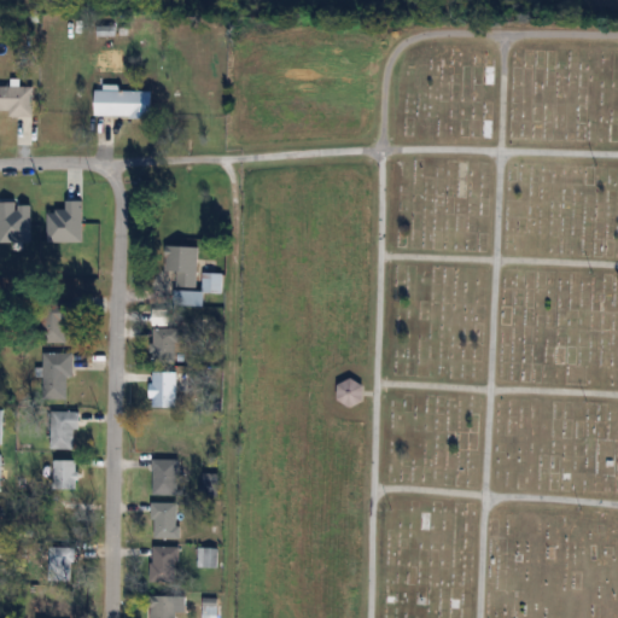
[(112,62),(111,69),(128,73),(129,65),(112,62)]
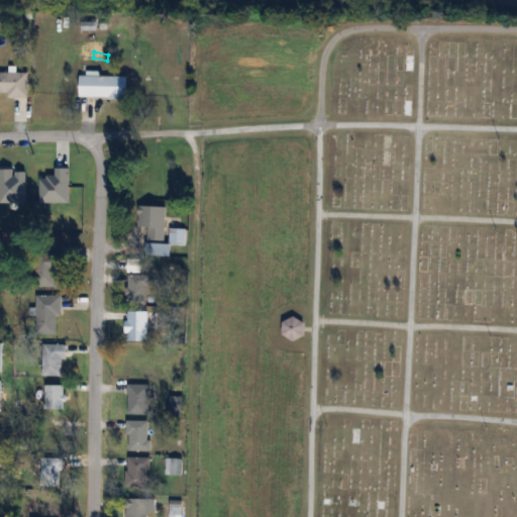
[(0,75),(0,96),(10,96),(10,102),(30,102),(29,76),(19,76),(19,69),(8,69),(8,75),(0,75)]
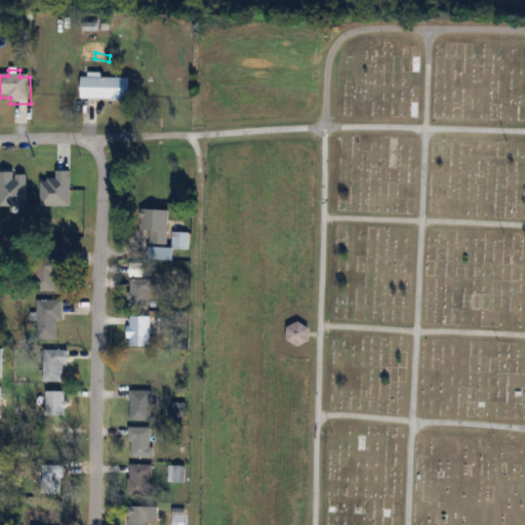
[(87,75),(87,79),(79,79),(79,103),(129,102),(129,82),(103,82),(103,75),(87,75)]
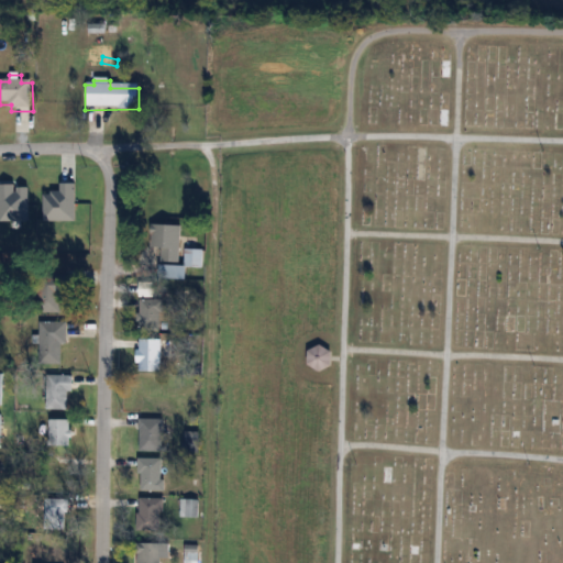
[(68,181),(18,181),(18,192),(68,192),(68,181)]
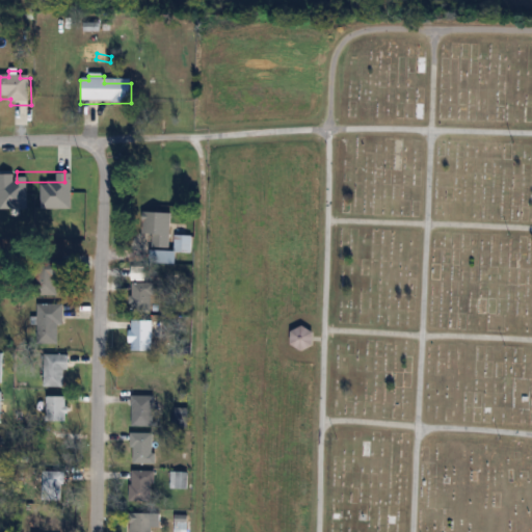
[(171,247),(171,212),(142,212),(142,233),(154,233),(154,247),(171,247)]
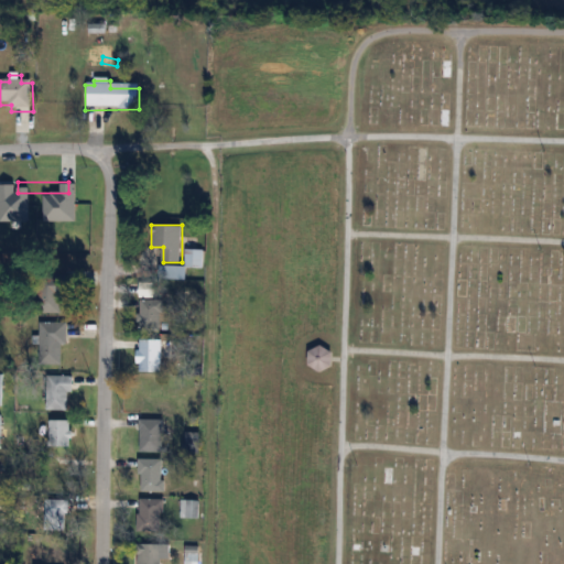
[(68,296),(68,274),(40,273),(40,313),(63,313),(63,296),(68,296)]
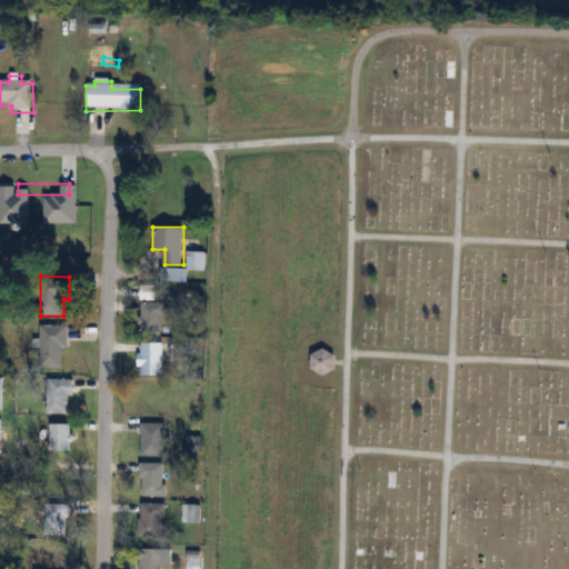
[(170,302),(142,302),(142,333),(170,333),(170,302)]
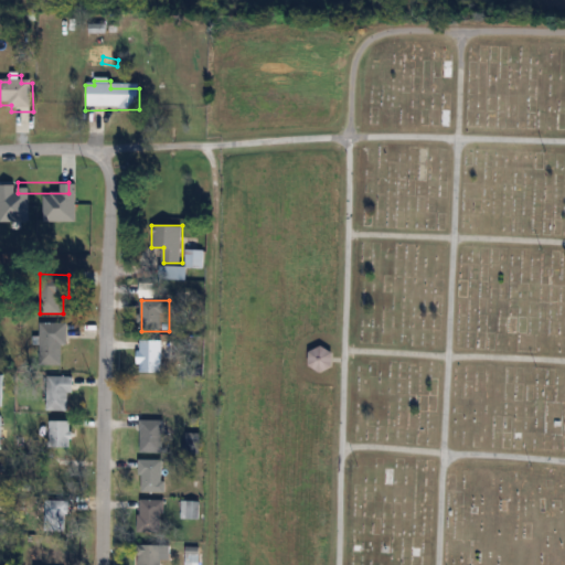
[(41,363),(66,363),(66,322),(41,322),(41,363)]
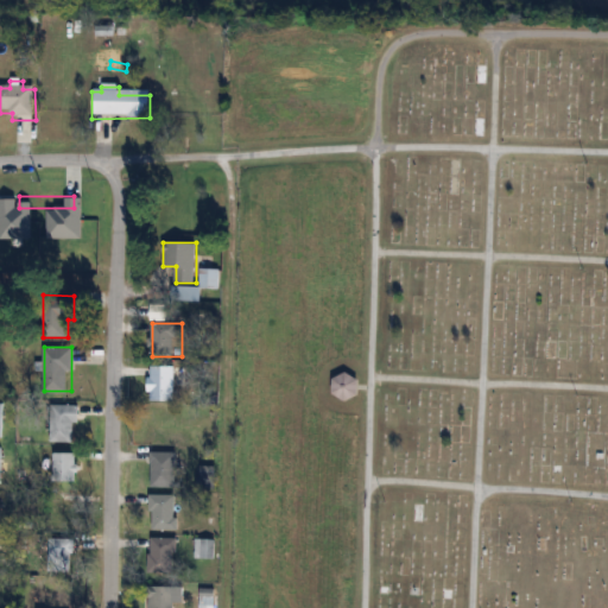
[(187,386),(187,366),(153,366),(153,400),(175,400),(175,386),(187,386)]
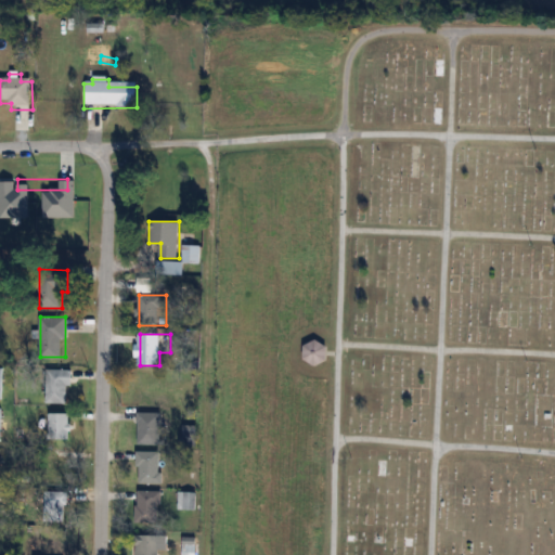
[(327,343),(306,343),(306,361),(327,361),(327,343)]
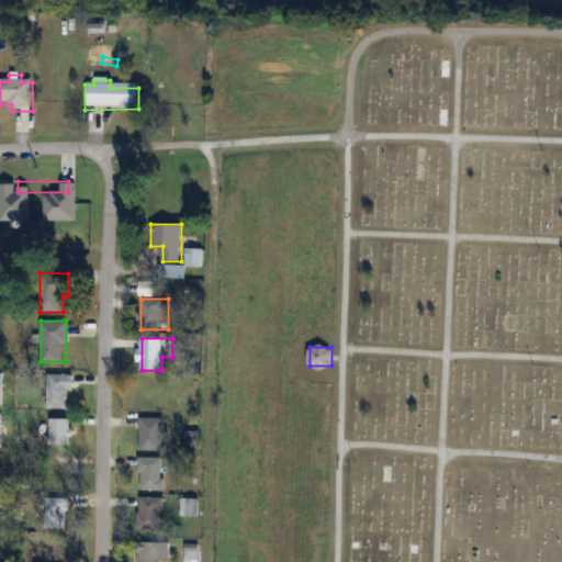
[(47,373),(47,408),(71,408),(71,373),(47,373)]
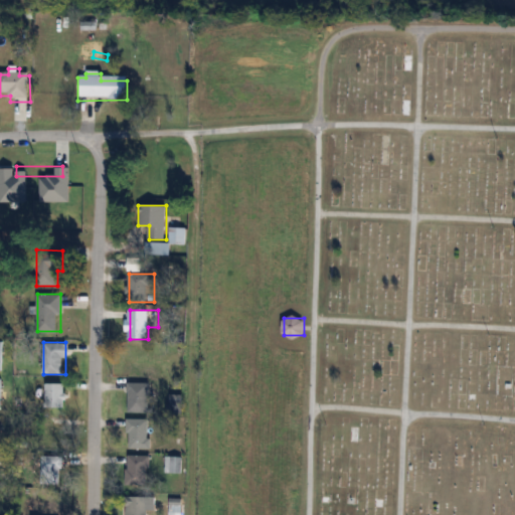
[(46,407),(66,407),(66,382),(46,382),(46,407)]
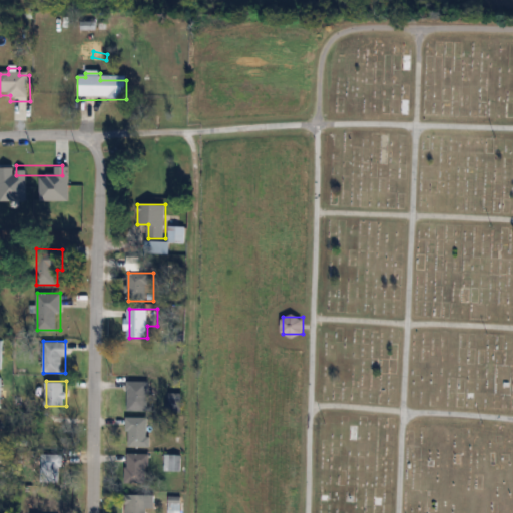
[(148,381),(128,381),(128,411),(148,411),(148,381)]
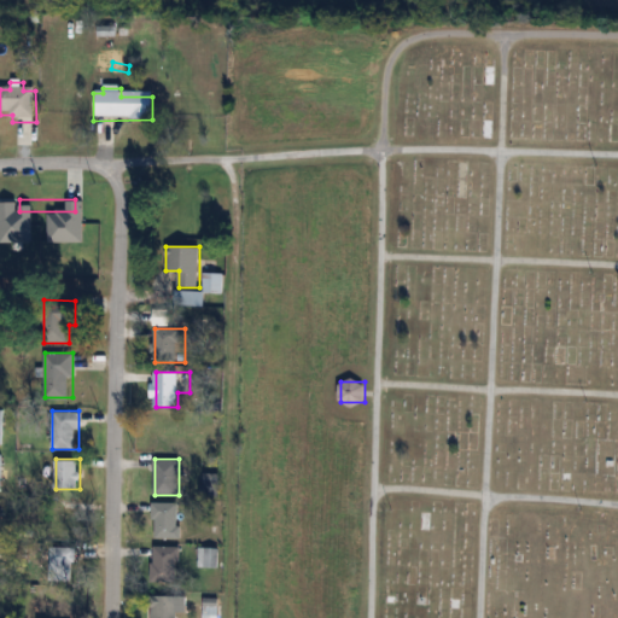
[(205,474),(205,488),(219,488),(219,473),(205,474)]
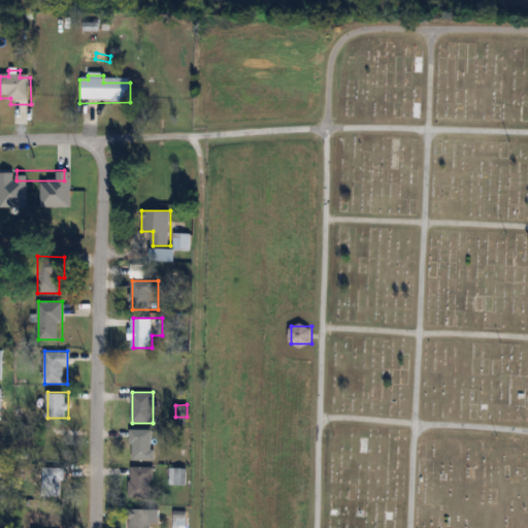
[(68,427),(45,427),(45,456),(68,456),(68,427)]
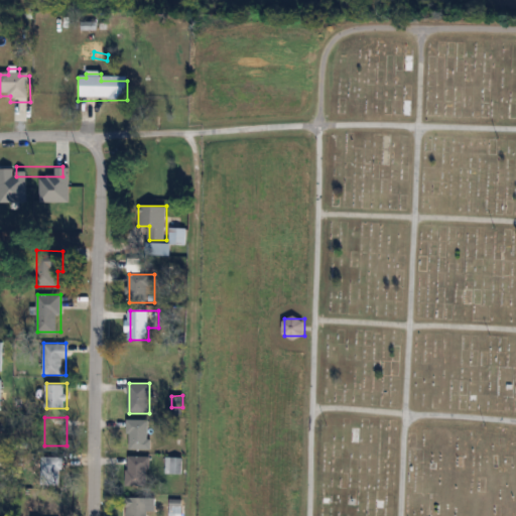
[(127,449),(150,449),(150,419),(127,419),(127,449)]
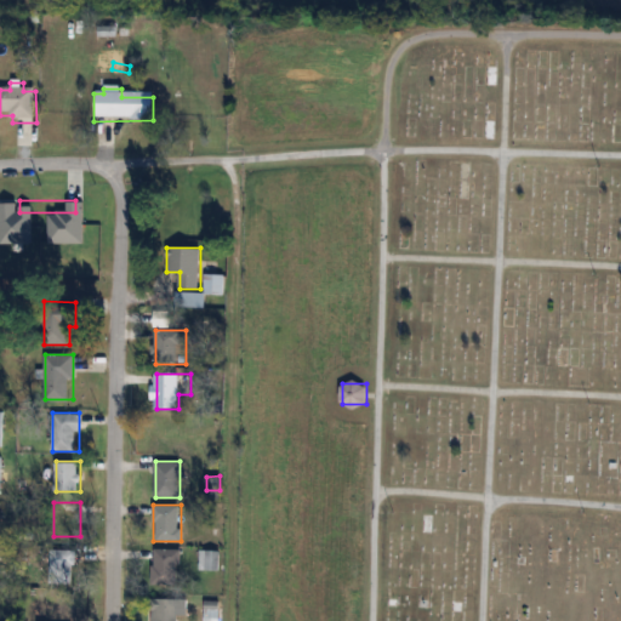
[(50,582),(75,582),(75,550),(50,550),(50,582)]
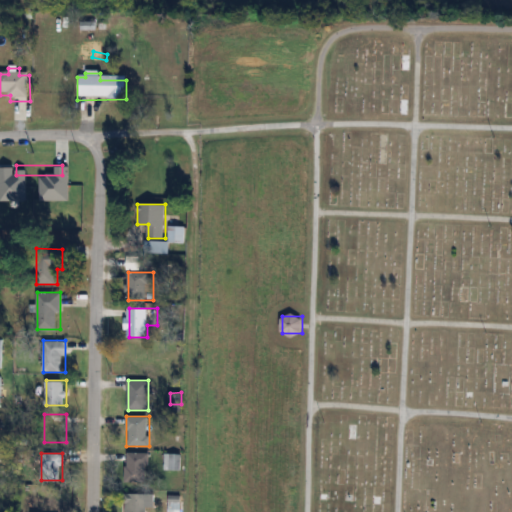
[(148,453),(126,453),(126,482),(148,482),(148,453)]
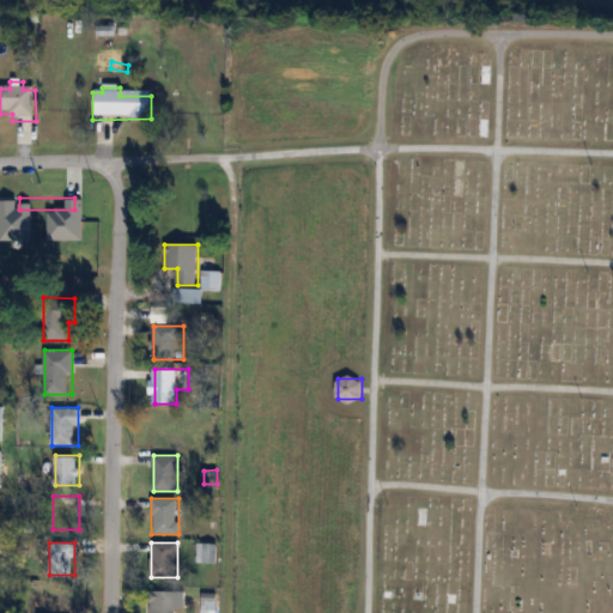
[(149,612),(175,612),(175,590),(149,590),(149,612)]
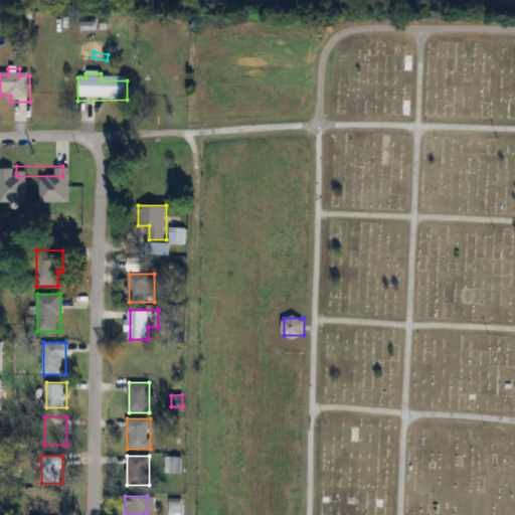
[(182,511),(182,500),(170,500),(170,511),(182,511)]
